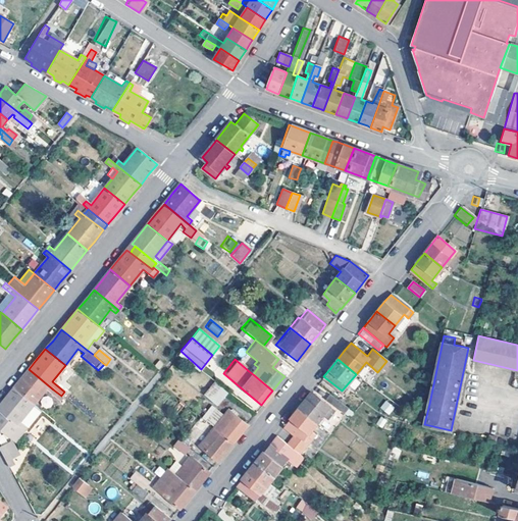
[(258,367),(254,364),(249,371),(253,374),(258,367)]
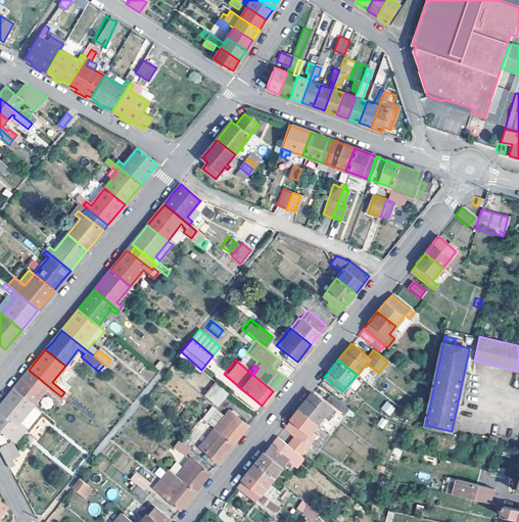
[(61,396),(53,390),(29,370),(20,380),(13,389),(33,406),(45,389),(59,400),(62,397),(61,396)]
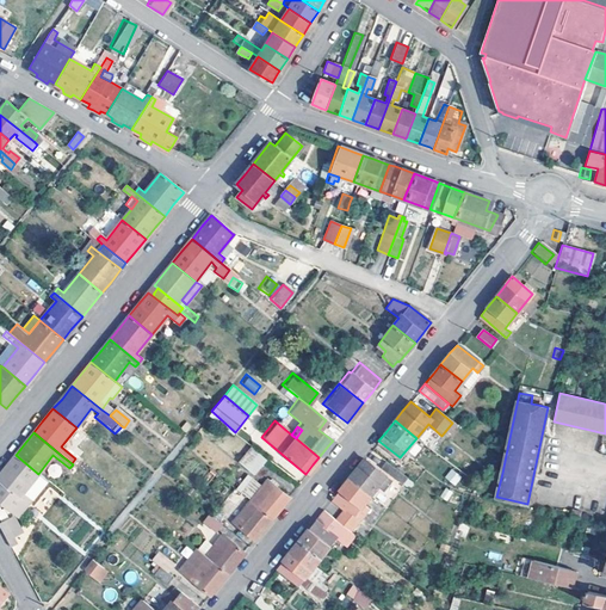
[(267,458),(252,445),(240,461),(254,474),(267,458)]
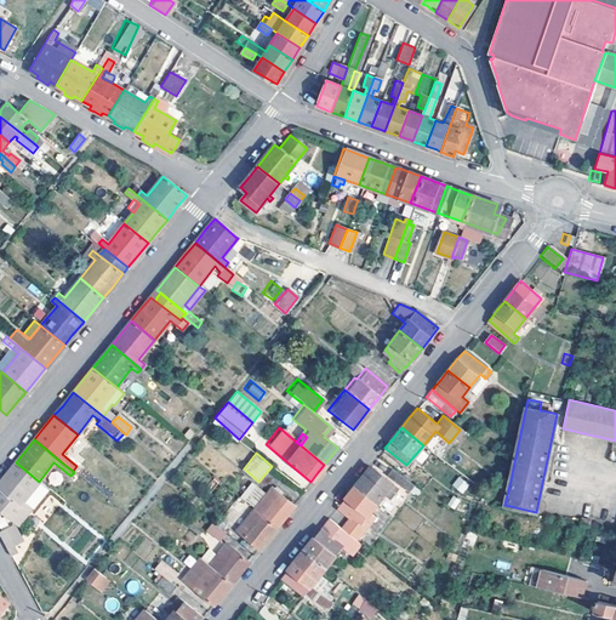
[(39,482),(16,462),(3,478),(0,481),(0,508),(16,522),(29,506),(32,508),(47,489),(39,482)]
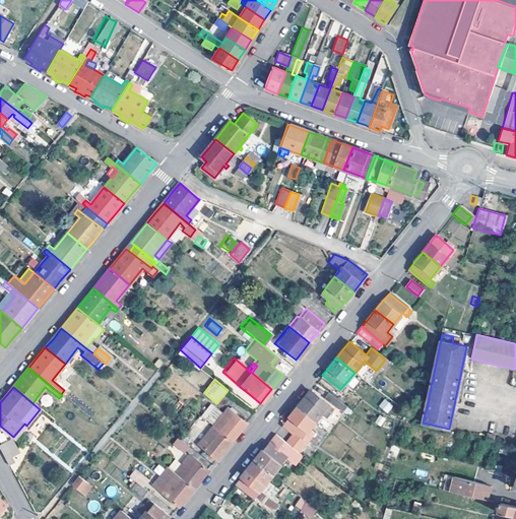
[(305,396),(297,407),(315,422),(321,413),(326,417),(333,408),(310,390),(305,396)]
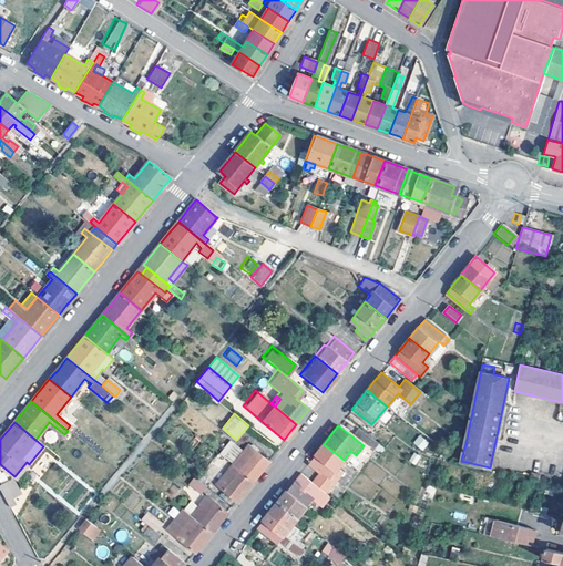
[(359,426),(358,428),(364,432),(378,442),(379,441),(359,426)]
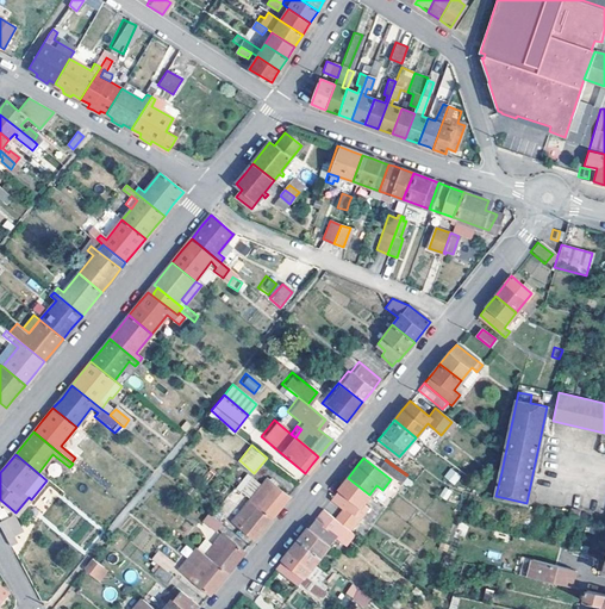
[(391,465),(385,460),(379,466),(401,483),(406,476),(391,465)]
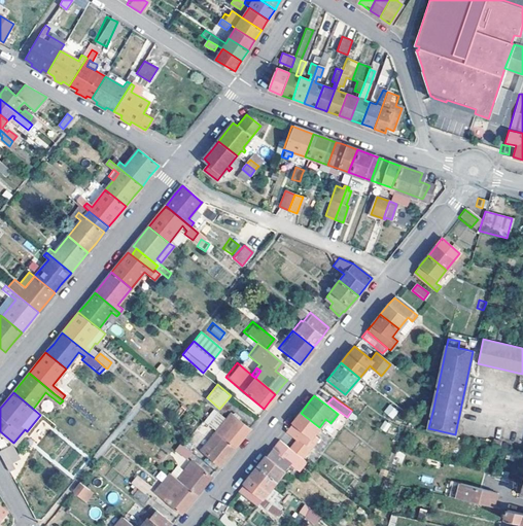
[(389,418),(394,410),(385,402),(379,411),(389,418)]
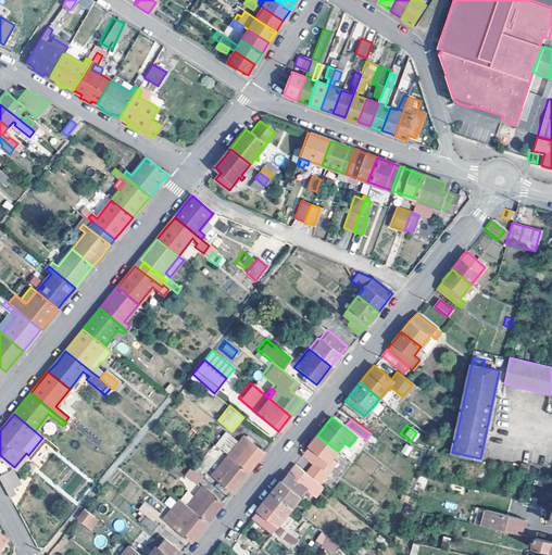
[(227,456),(247,470),(254,462),(263,452),(242,437),(238,442),(229,436),(218,449),(227,456)]
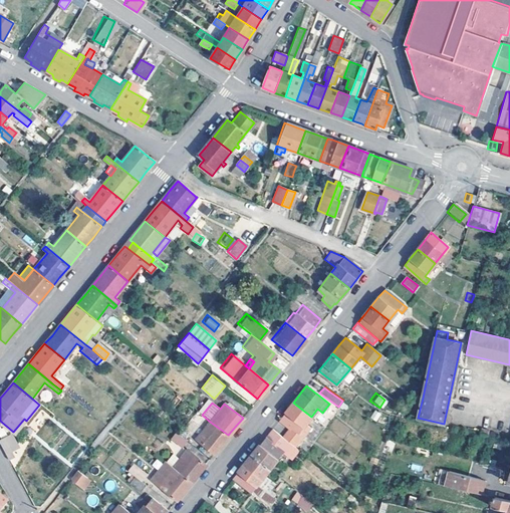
[(289,426),(282,436),(295,447),(310,428),(305,424),(311,417),(293,403),(284,414),(279,419),(289,426)]
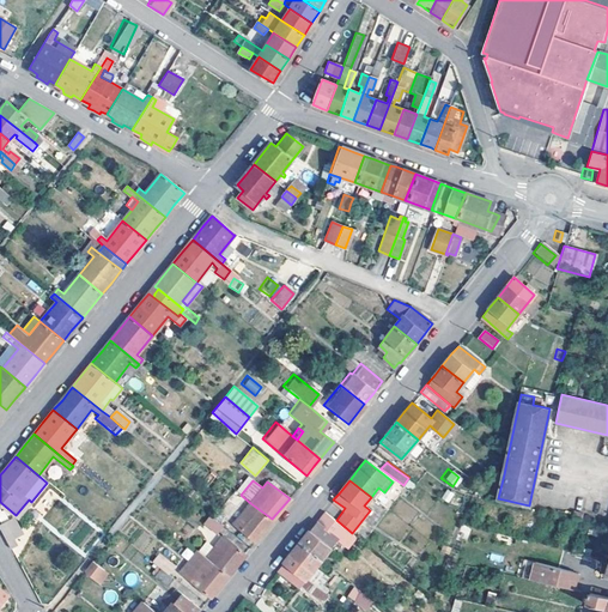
[(272,519),(250,503),(233,523),(254,541),(265,528),(272,519)]
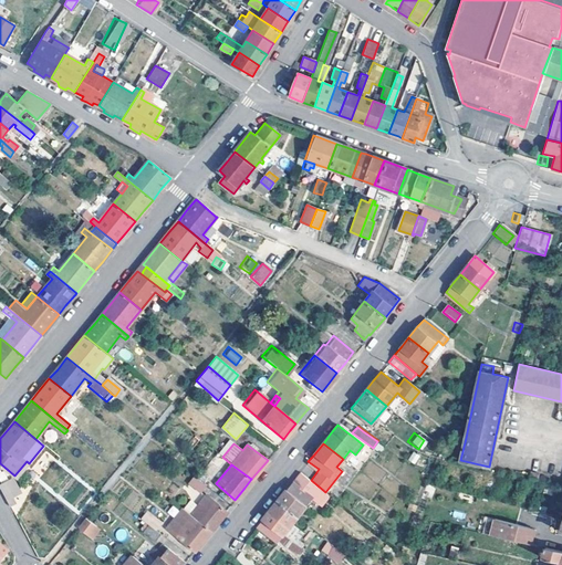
[(287,488),(277,500),(297,516),(311,498),(320,504),(328,493),(325,492),(311,480),(300,472),(287,488)]
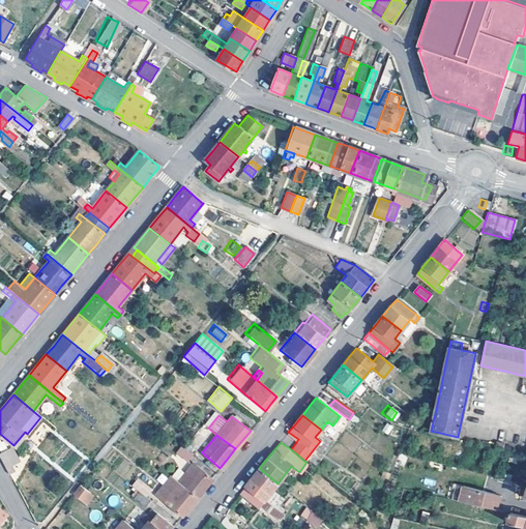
[(0,465),(2,470),(17,464),(9,446),(0,449),(0,465)]
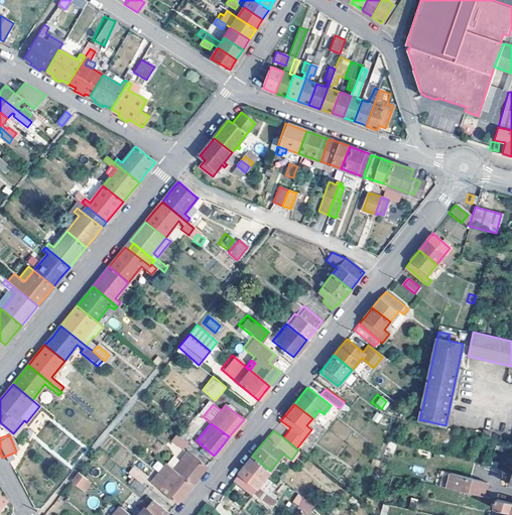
[(186,441),(178,434),(173,441),(181,448),(186,441)]
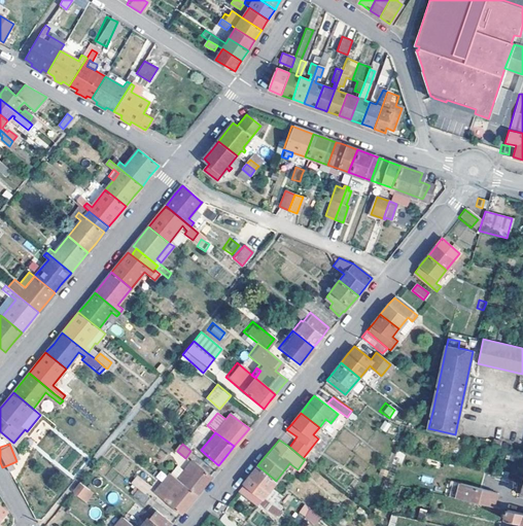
[(516,451),(508,449),(504,459),(513,461),(516,451)]
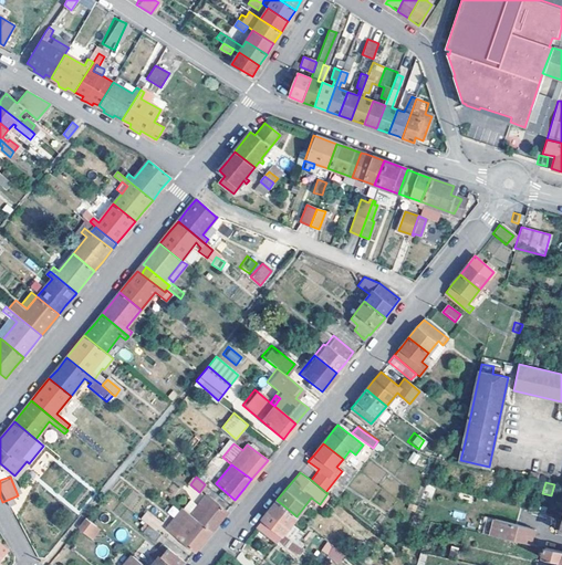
[(189,515),(209,531),(220,518),(226,511),(206,495),(189,515)]
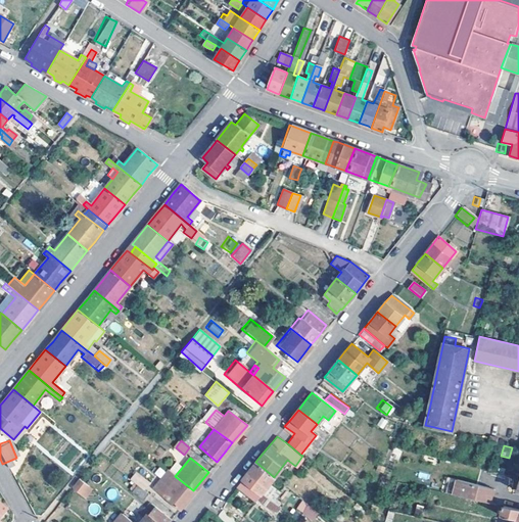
[(274,477),(255,462),(236,486),(251,500),(254,496),(273,512),(277,507),(269,500),(277,489),(270,483),(274,477)]
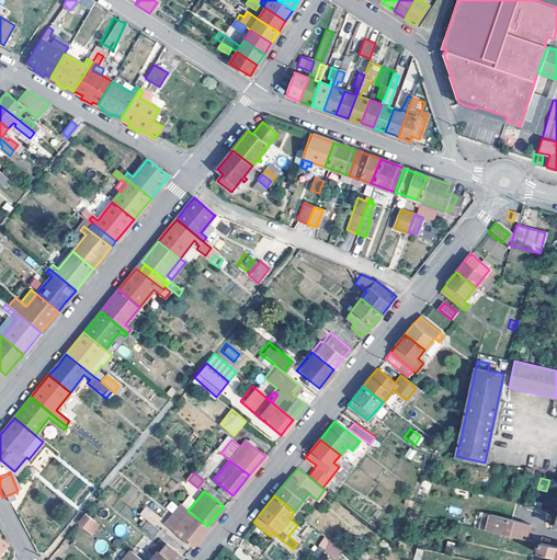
[(138,511),(146,518),(154,523),(159,515),(144,504),(138,511)]
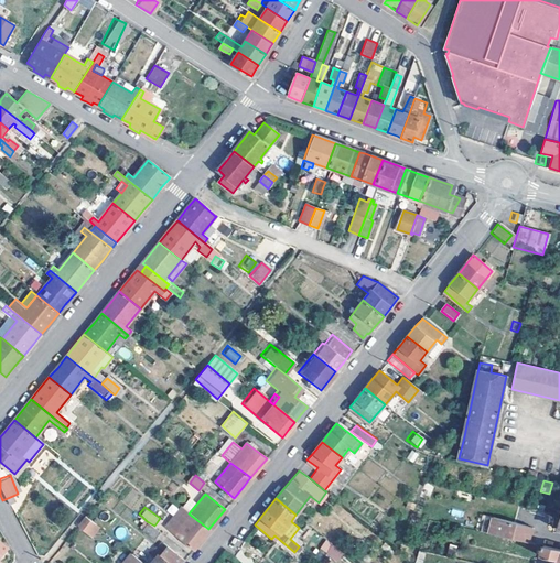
[(201,538),(208,529),(189,513),(181,507),(165,526),(192,549),(201,538)]
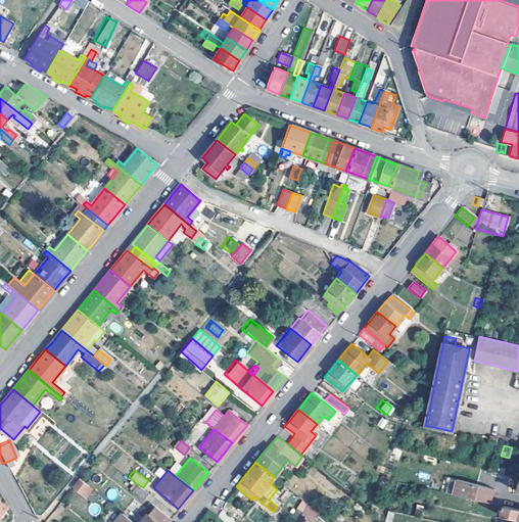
[(456,478),(449,476),(444,492),(453,493),(456,478)]
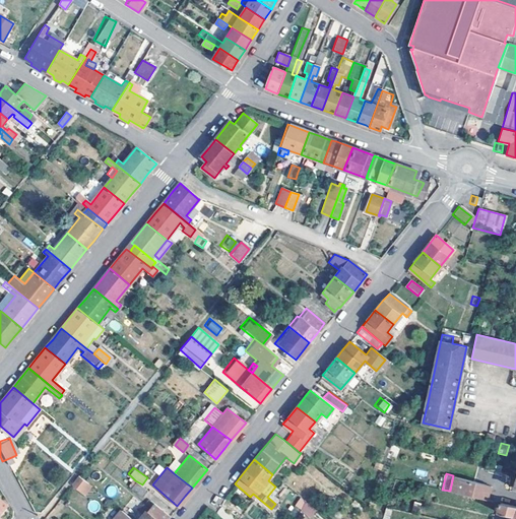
[(78,475),(72,482),(81,491),(88,483),(78,475)]
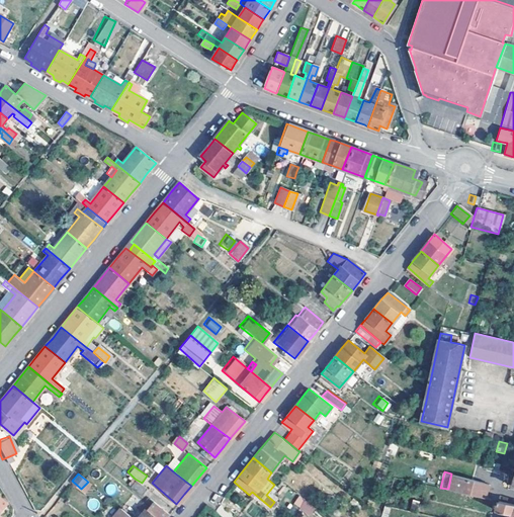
[(488,483),(451,474),(448,489),(485,497),(488,483)]
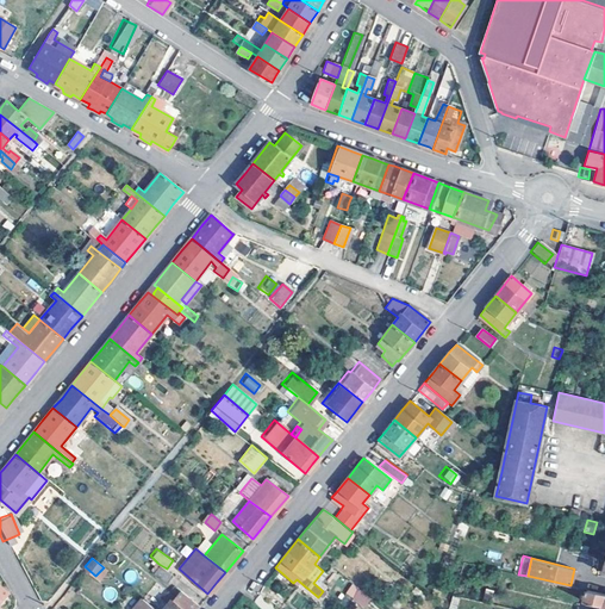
[(167,569),(158,564),(153,571),(166,582),(172,573),(167,569)]
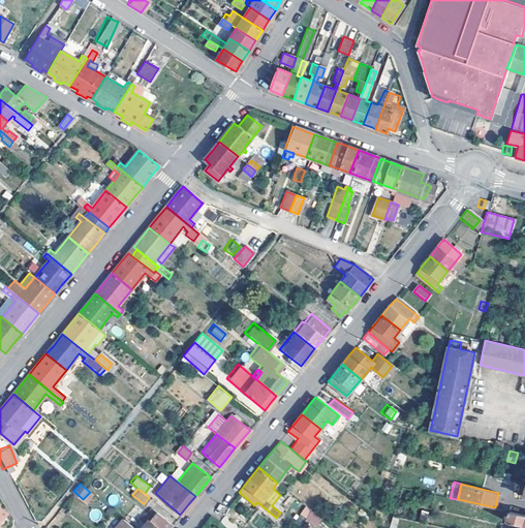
[(90,492),(83,499),(86,502),(92,494),(90,492)]
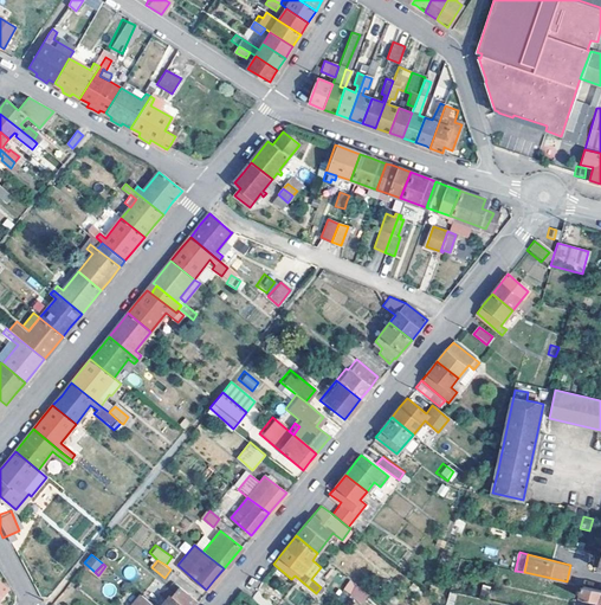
[(121,565),(118,575),(130,578),(133,566),(121,565)]
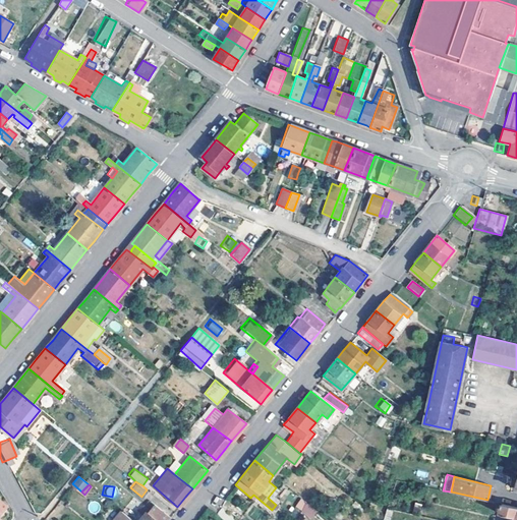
[(295,499),(290,508),(308,518),(313,508),(295,499)]
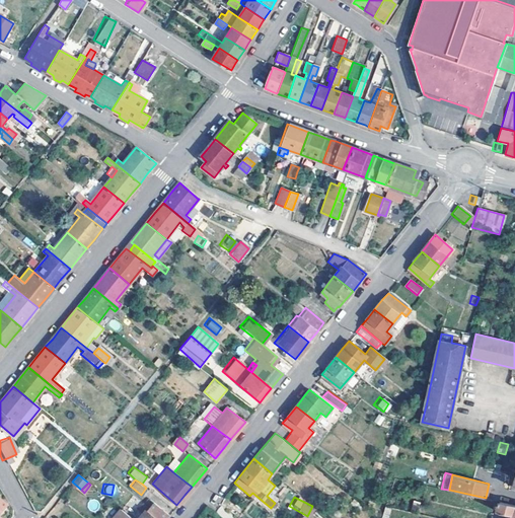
[(142,503),(131,516),(132,517),(165,517),(168,515),(148,499),(144,504),(142,503)]
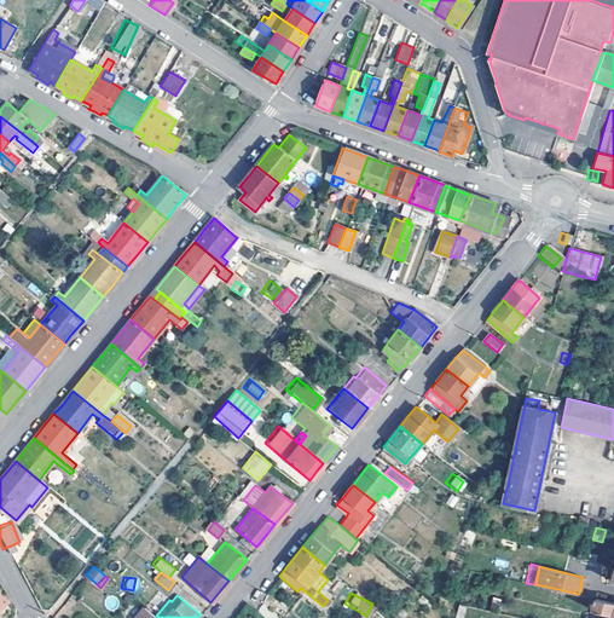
[(607,613),(613,614),(613,601),(591,598),(589,610),(607,613)]
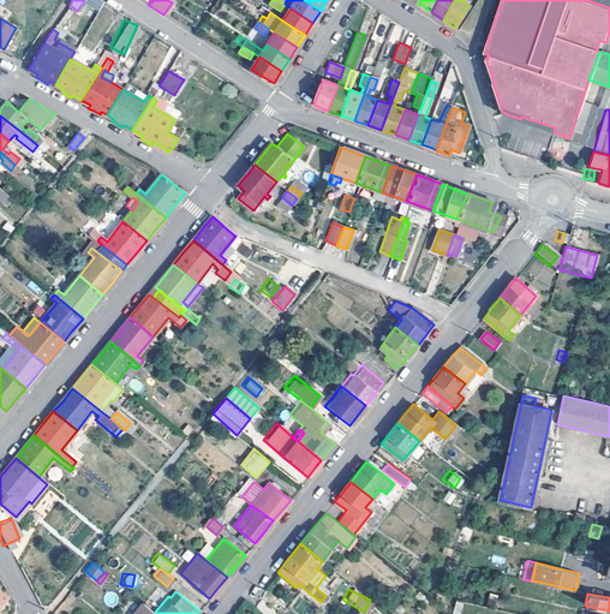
[(156,613),(155,612),(143,603),(132,613),(156,613)]
